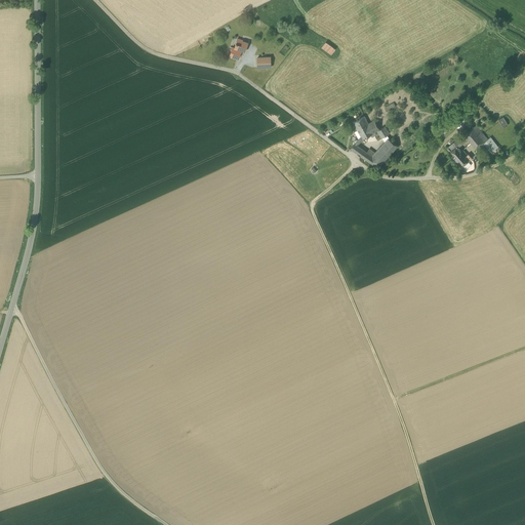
[(237,39),(234,48),(232,47),(230,56),(238,59),(241,50),(245,52),(248,43),(243,41),(237,39)]
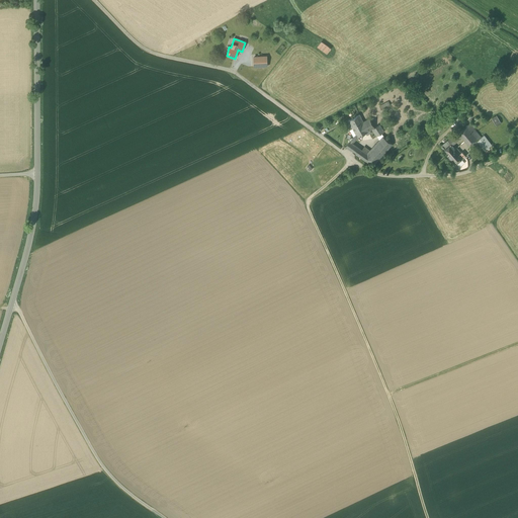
[(331,49),(322,41),(317,48),(327,55),(331,49)]
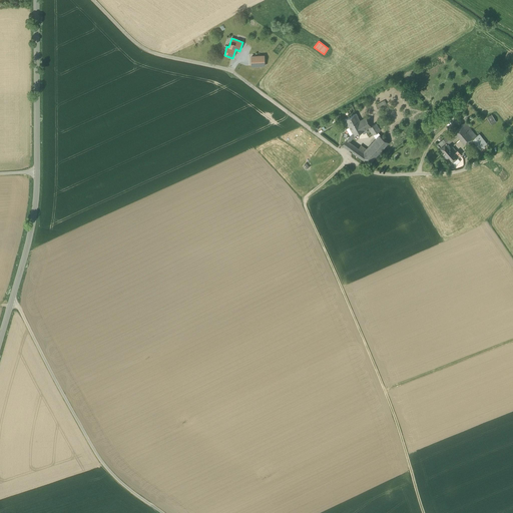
[(265,56),(251,56),(252,66),(265,66),(265,56)]
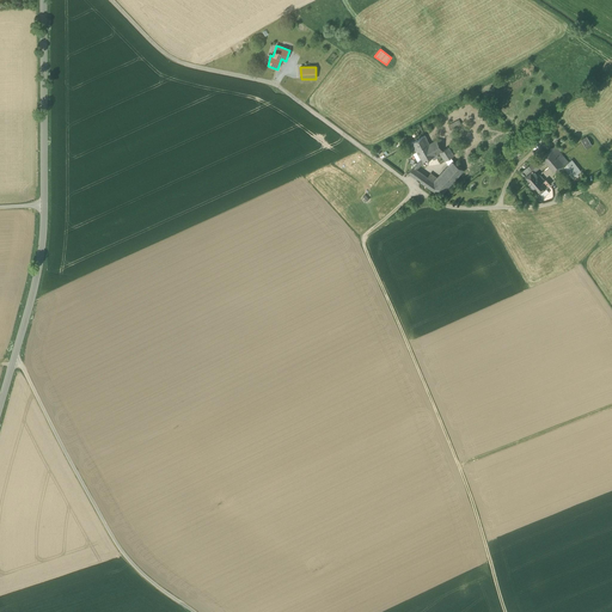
[(448,126),(451,130),(461,124),(459,120),(448,126)]
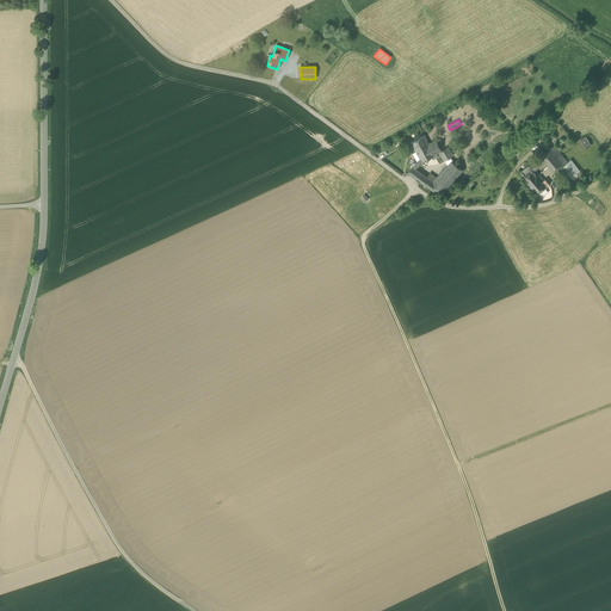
[(420,159),(421,162),(431,158),(437,154),(439,153),(442,150),(436,140),(429,144),(425,135),(411,143),(415,152),(420,159)]
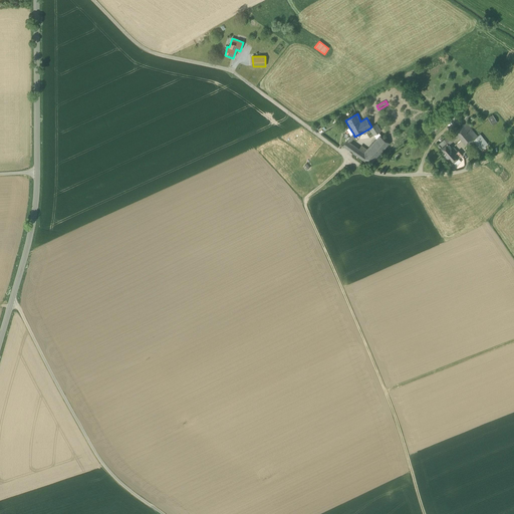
[(490,118),(494,123),(499,120),(495,114),(490,118)]
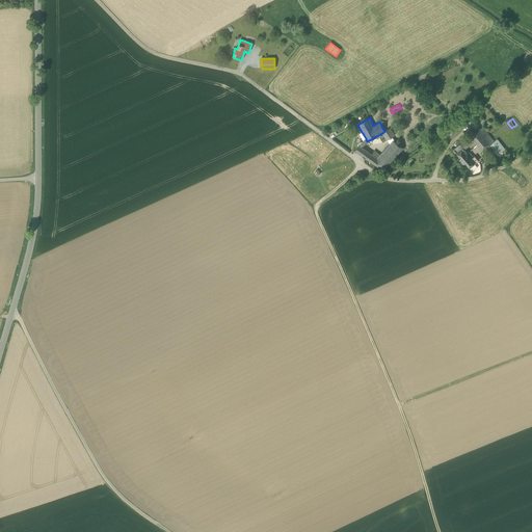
[(482,127),(479,130),(486,138),(489,135),(486,132),(482,127)]
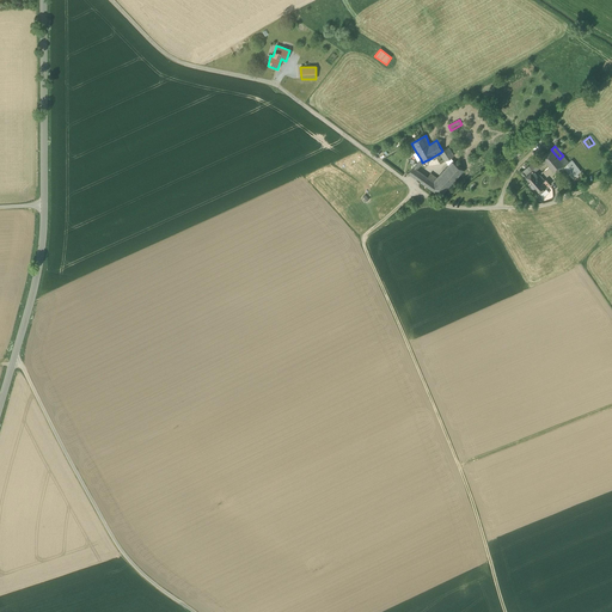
[(440,153),(446,161),(451,158),(454,155),(448,147),(442,151),(440,153)]
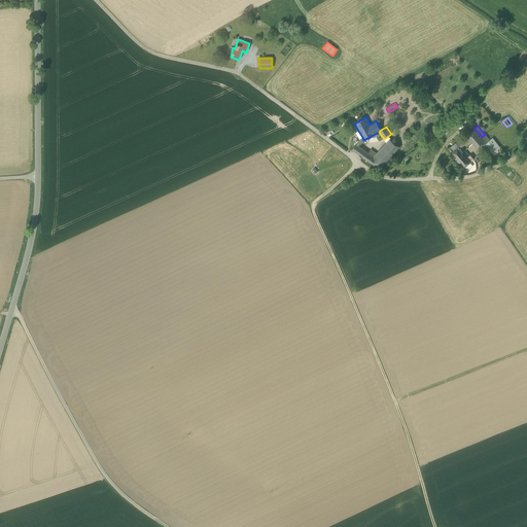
[(475,129),(465,135),(468,139),(472,143),(482,137),(475,129)]
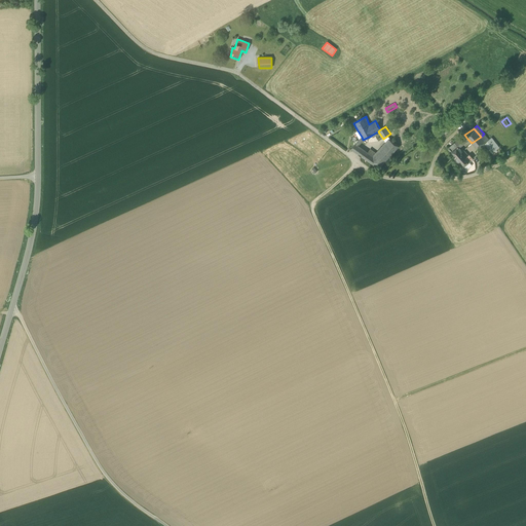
[(484,134),(481,137),(485,143),(492,152),(499,147),(496,144),(491,138),(489,140),(484,134)]
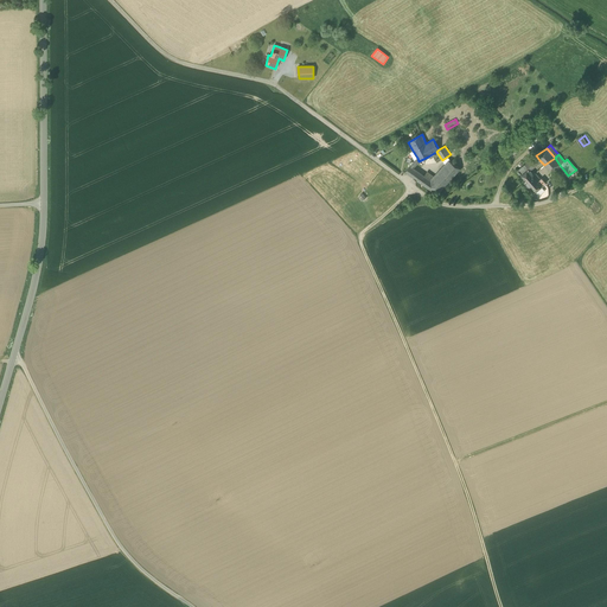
[(526,180),(531,176),(528,171),(528,170),(529,170),(540,160),(536,155),(530,160),(518,171),(518,173),(519,174),(521,174),(526,180)]
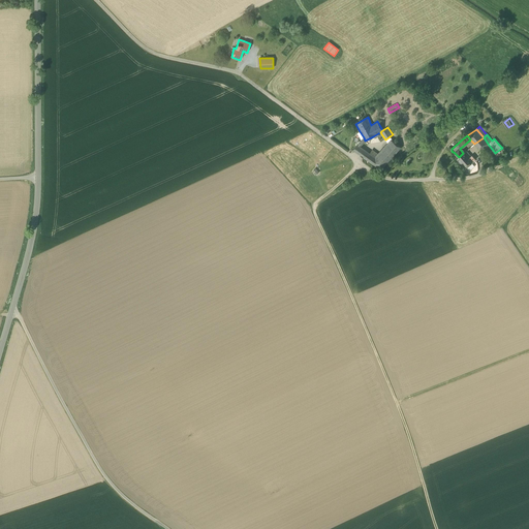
[(479,150),(488,144),(484,137),(474,144),(479,150)]
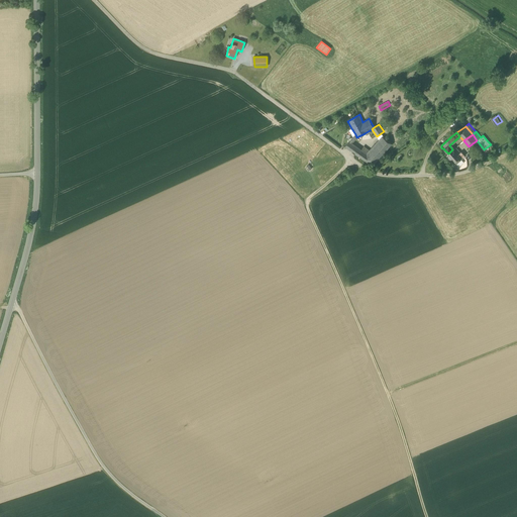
[(368,154),(363,151),(359,157),(373,166),(392,143),(383,137),(380,140),(371,150),(368,154)]
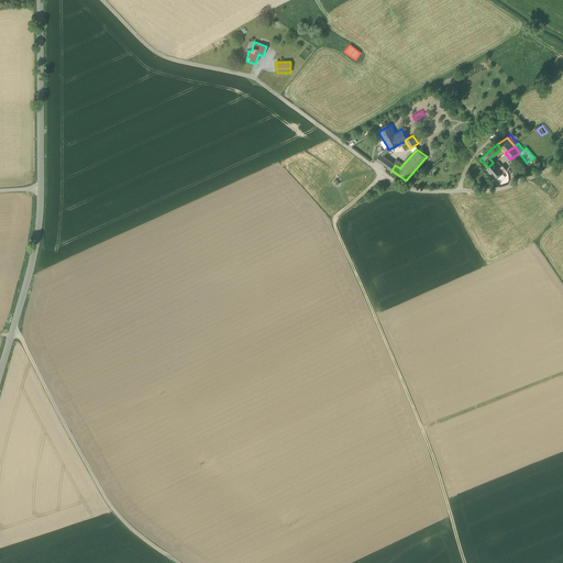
[(375,159),(384,165),(387,159),(383,156),(381,154),(375,159)]
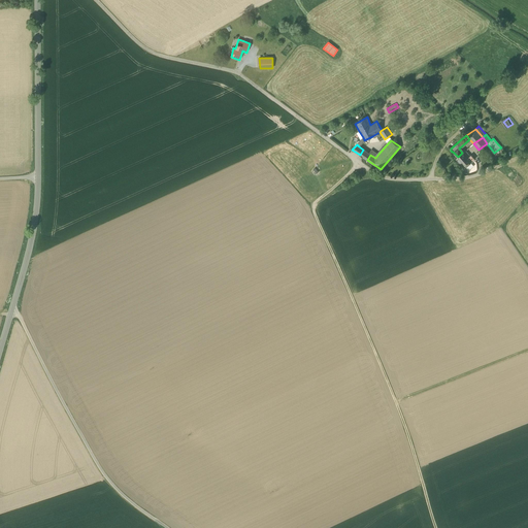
[(371,149),(369,153),(370,155),(375,158),(378,154),(371,149)]
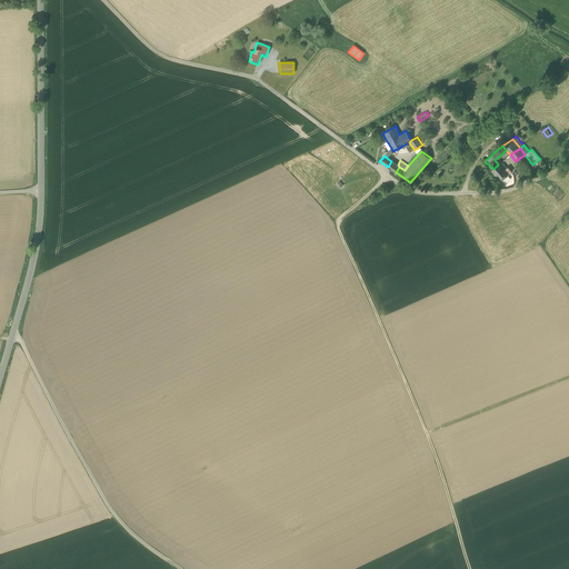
[(388,167),(396,172),(399,167),(398,165),(391,161),(388,167)]
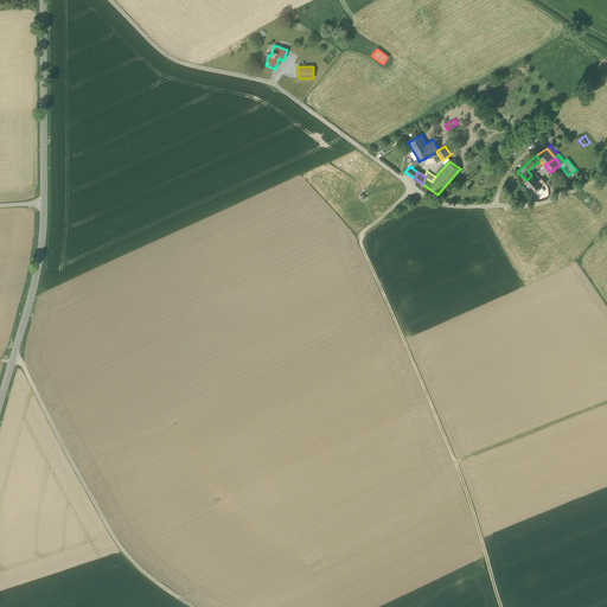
[(532,174),(531,176),(541,186),(545,183),(542,178),(541,179),(535,173),(532,174)]
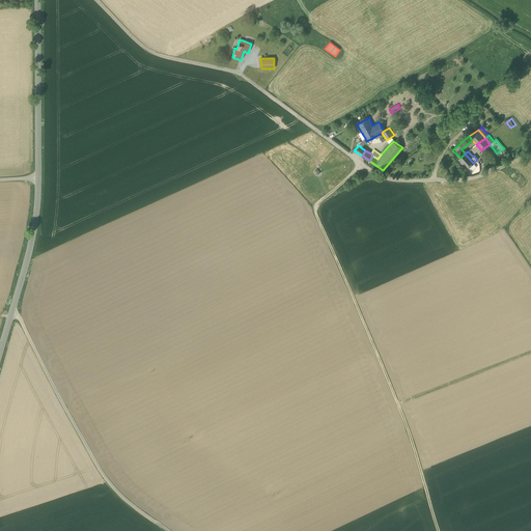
[(469,168),(473,163),(465,154),(460,158),(460,159),(460,160),(460,161),(460,162),(462,162),(464,163),(465,163),(469,168)]
